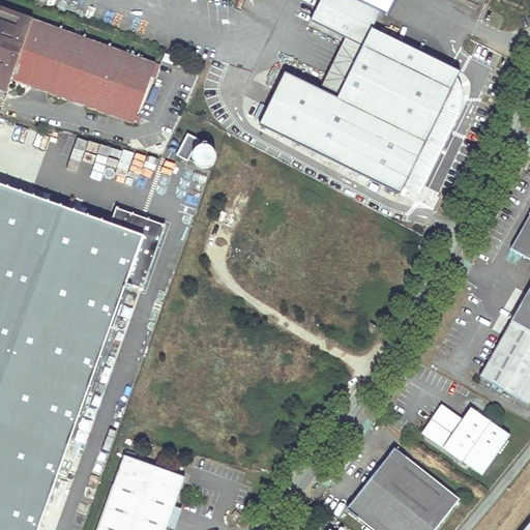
[(459,80),(457,78),(460,70),(372,28),(380,10),(358,0),(319,0),(310,21),(362,46),(339,98),(286,74),(261,126),(400,194),(403,186),(419,195),(460,114),(461,109),(462,106),(463,99),(463,96),(462,91),(462,88),(460,84),(459,80)]
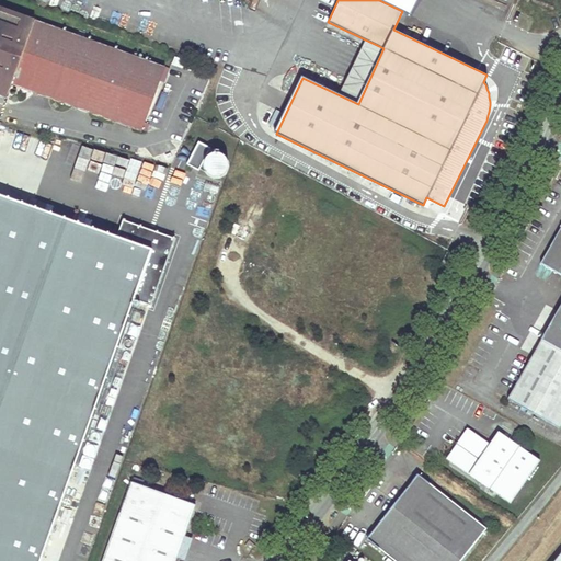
[(0,96),(6,99),(11,86),(140,134),(164,68),(0,8),(0,96)]
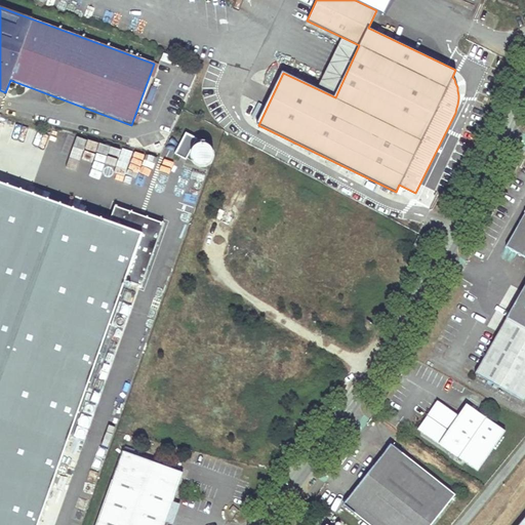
[(257,122),(266,102),(251,96),(244,116),(257,122)]
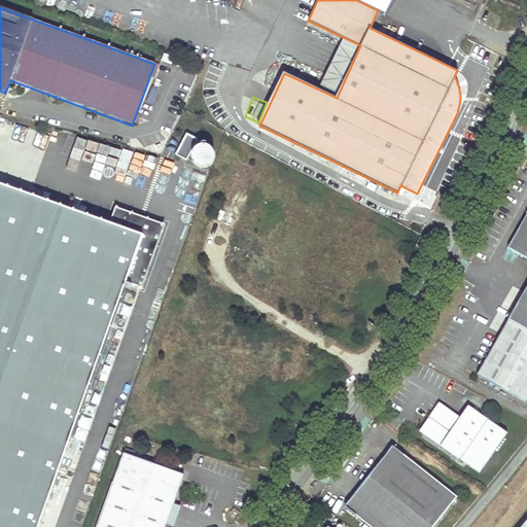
[(207,168),(216,147),(185,134),(175,154),(207,168)]
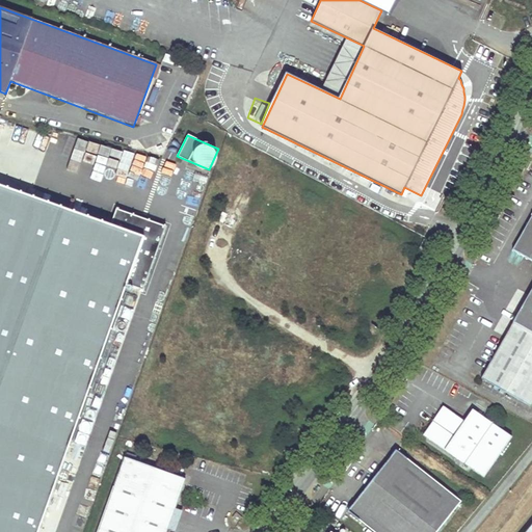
[(142,167),(145,154),(73,137),(68,161),(81,164),(95,167),(94,174),(127,182),(131,164),(142,167)]
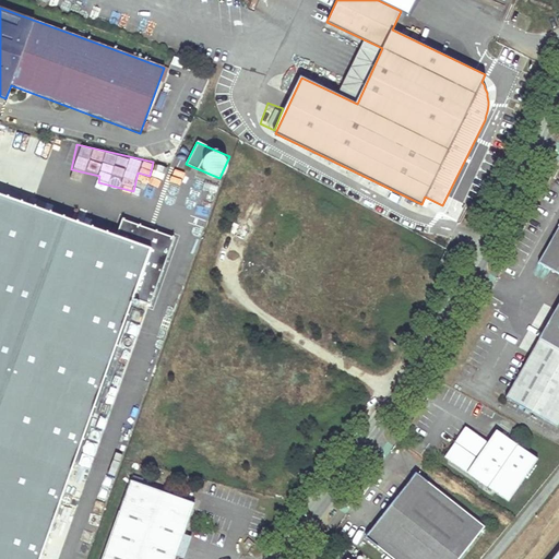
[(116,236),(0,194),(0,558),(40,558),(133,298),(150,305),(174,237),(152,229),(121,218),(116,236)]
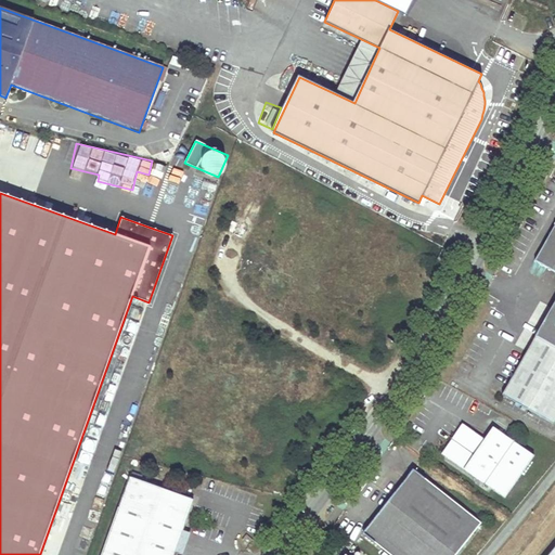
[(554,226),(536,261),(554,272),(554,302),(503,396),(554,425),(554,422),(554,226)]
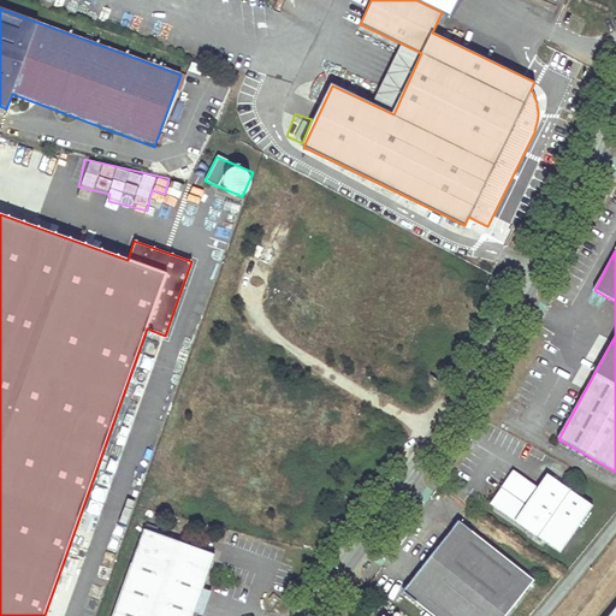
[(491,294),(499,279),(492,276),(484,290),(491,294)]
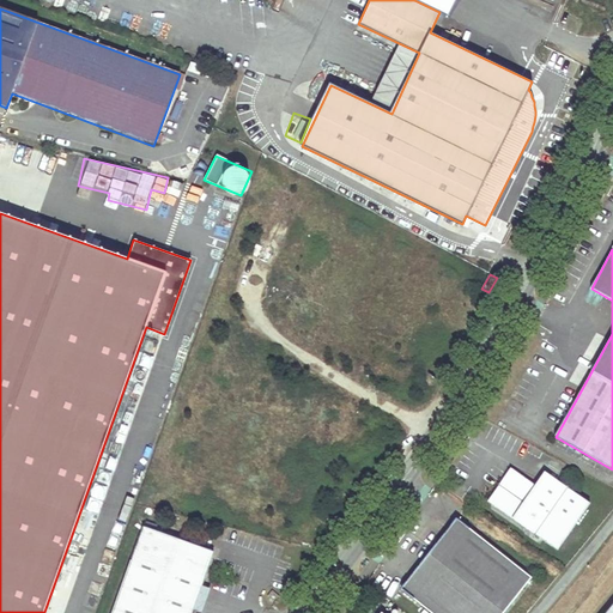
[(508,474),(489,502),(558,551),(590,504),(545,473),(535,486),(516,473),(513,478),(508,474)]
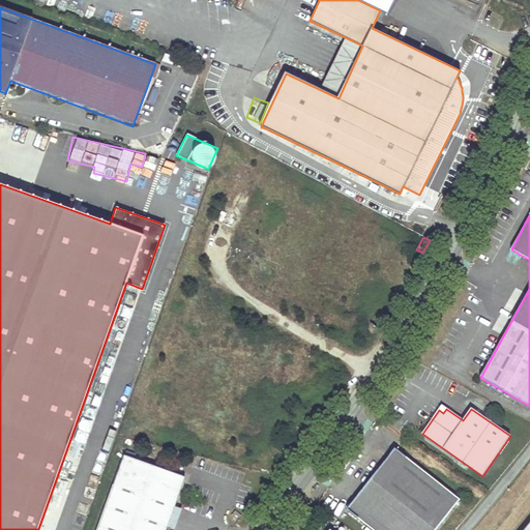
[(371,529),(433,529),(458,500),(392,448),(345,509),(371,529)]
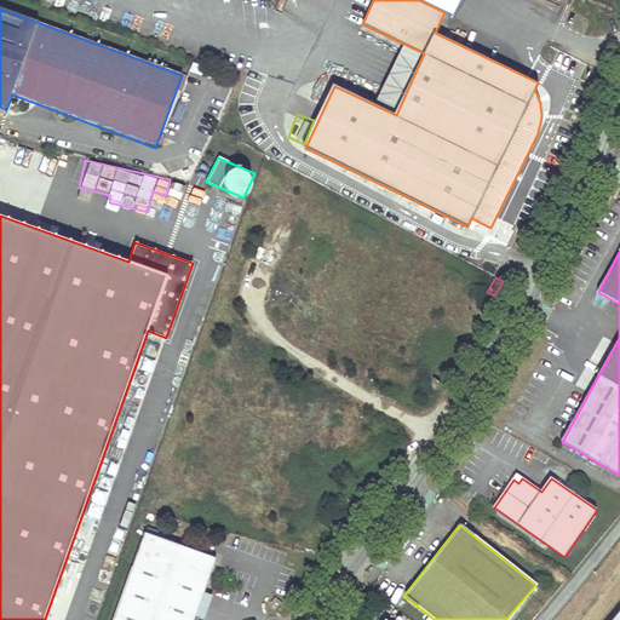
[(159,534),(147,529),(113,619),(194,619),(195,619),(204,593),(216,560),(156,539),(159,534)]
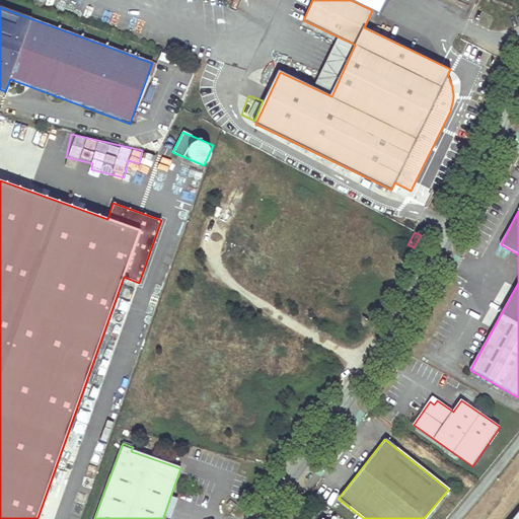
[(165,518),(166,518),(174,498),(170,497),(163,518),(165,518)]
